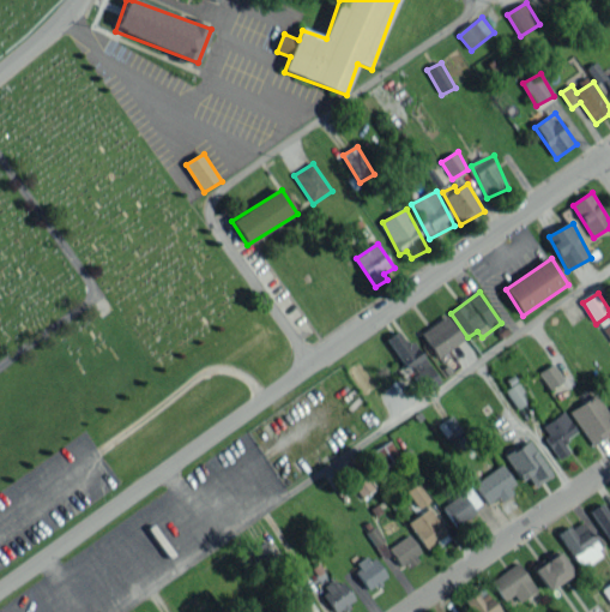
[(440,359),(465,341),(448,316),(422,334),(440,359)]
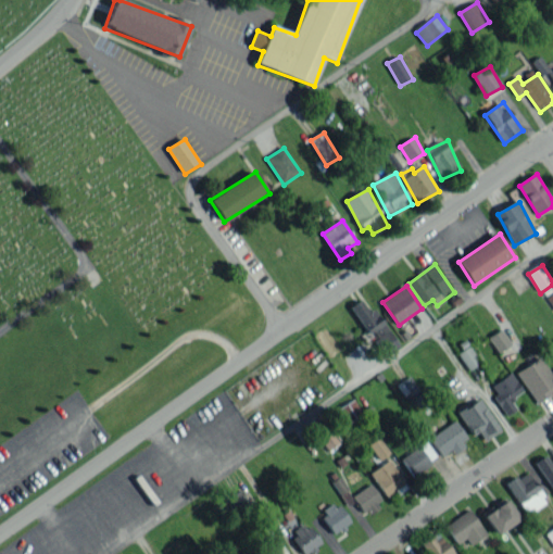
[(352,309),(371,336),(374,332),(390,354),(402,345),(376,311),(372,313),(362,301),(352,309)]
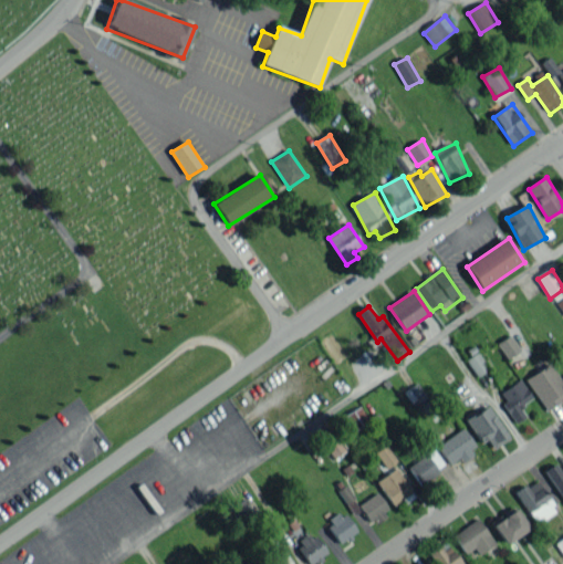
[(521,355),(513,336),(499,343),(507,361),(521,355)]
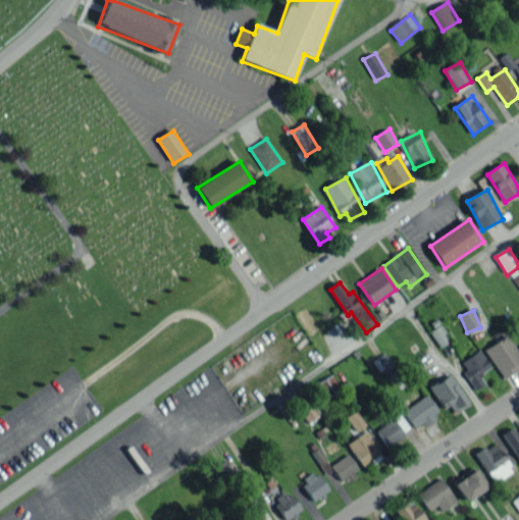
[(453,342),(442,326),(431,333),(442,349),(453,342)]
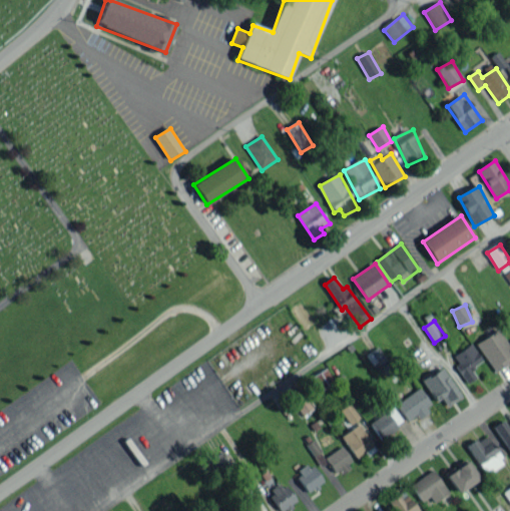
[(509,345),(499,330),(478,345),(497,373),(509,363),(509,345)]
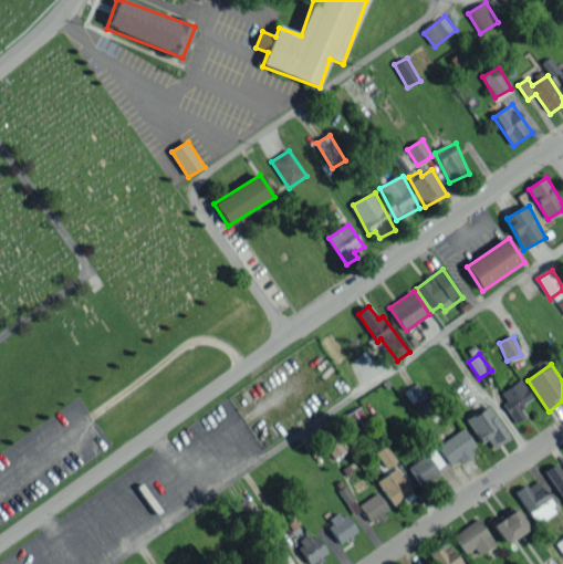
[(528,418),(521,408),(534,400),(523,380),(502,393),(508,403),(504,404),(517,425),(528,418)]
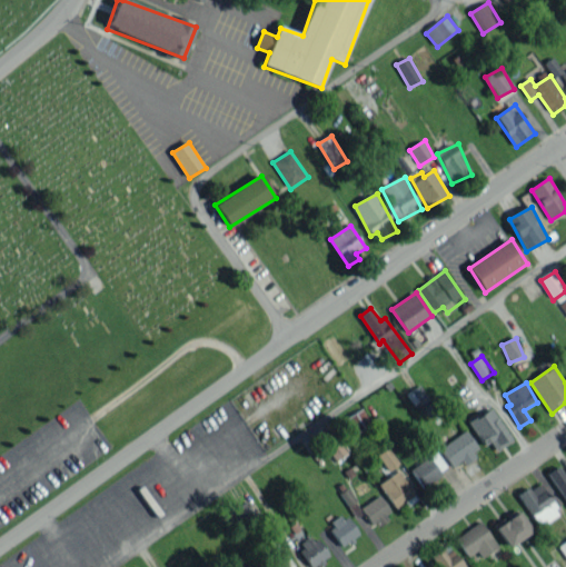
[(430,399),(421,386),(409,395),(418,408),(430,399)]
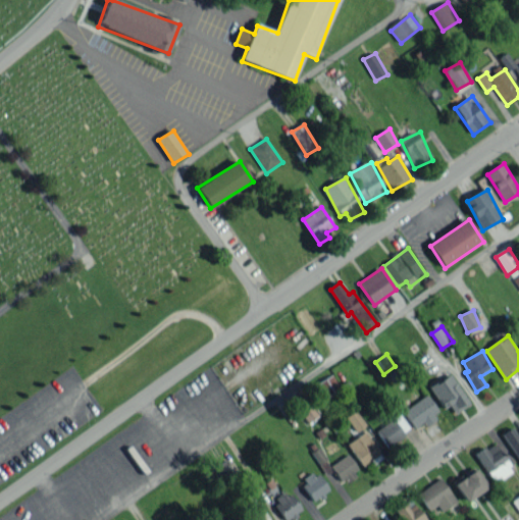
[(471,406),(453,374),(431,387),(446,411),(452,407),(457,415),(471,406)]
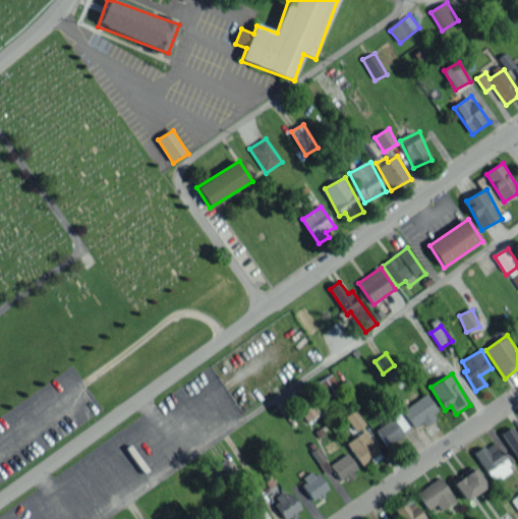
[(318,385),(326,398),(341,389),(333,376),(318,385)]
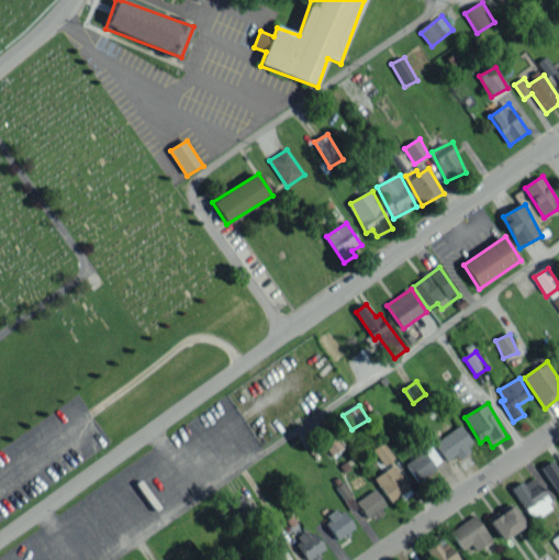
[(448,462),(458,456),(460,459),(477,447),(461,426),(436,445),(448,462)]
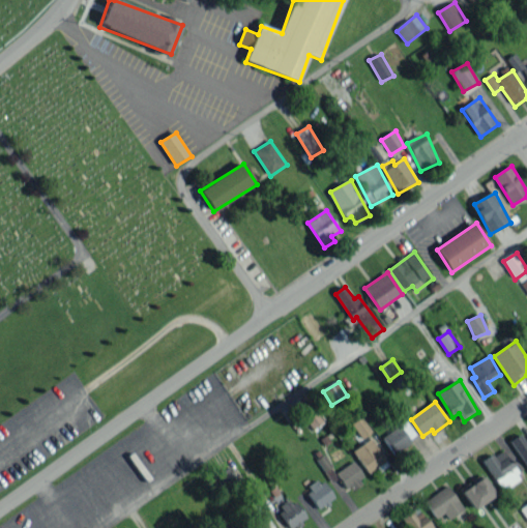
[(327,422),(319,411),(306,419),(314,431),(327,422)]
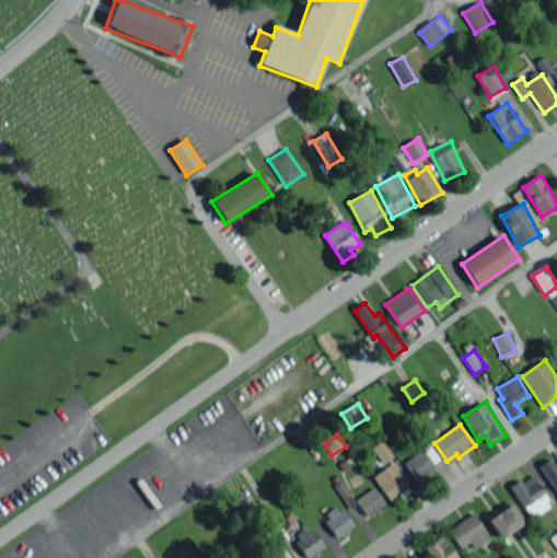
[(384,464),(394,457),(384,442),(373,449),(384,464)]
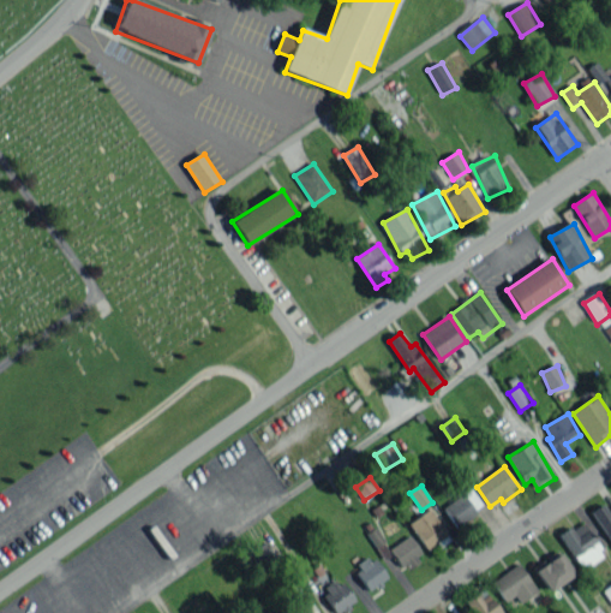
[(445,509),(457,528),(486,509),(473,489),(445,509)]
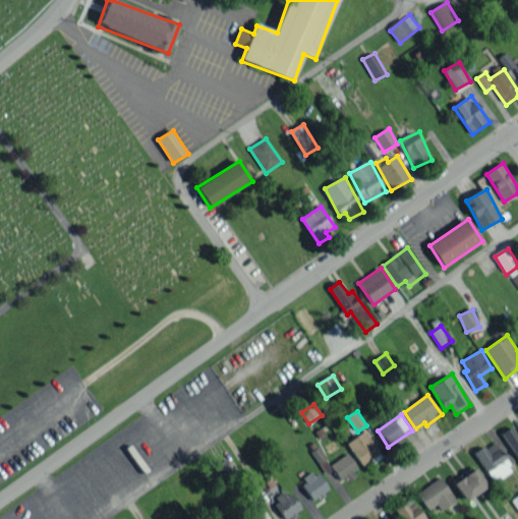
[(517,434),(513,427),(503,434),(517,457),(517,434)]
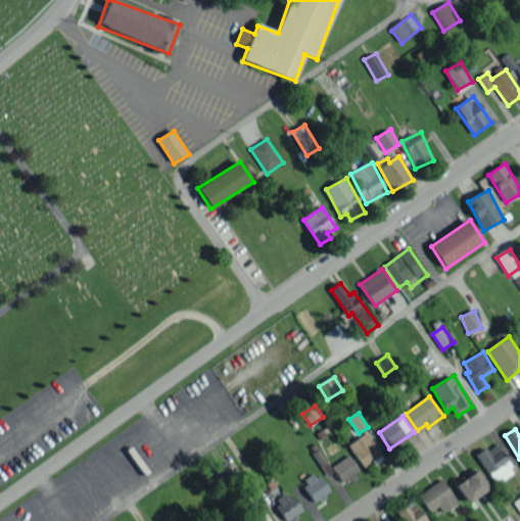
[(350,445),(365,470),(383,459),(368,434),(350,445)]
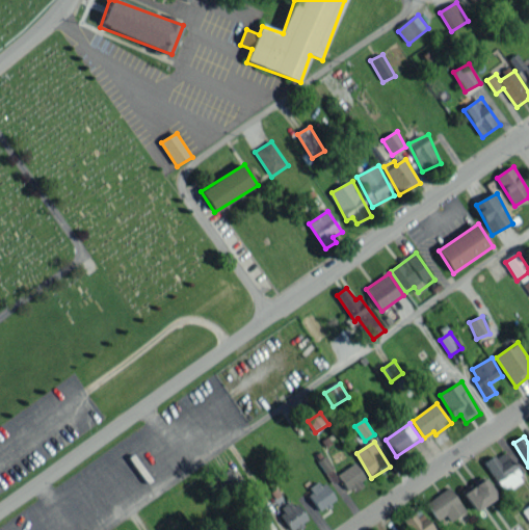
[(505,495),(525,482),(507,451),(486,464),(505,495)]
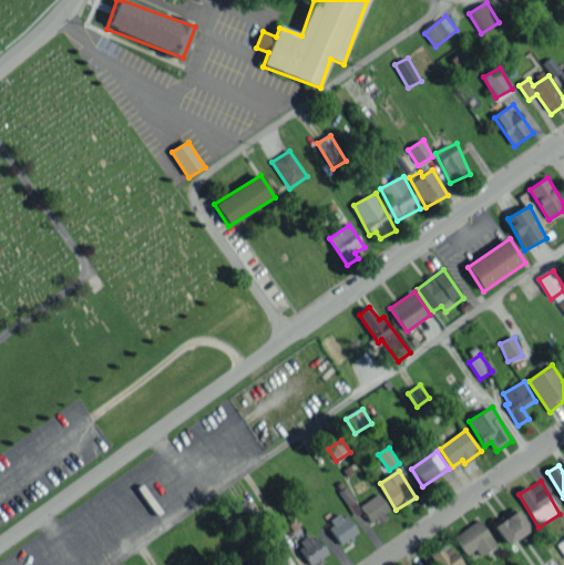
[(373,526),(392,513),(380,494),(360,507),(373,526)]
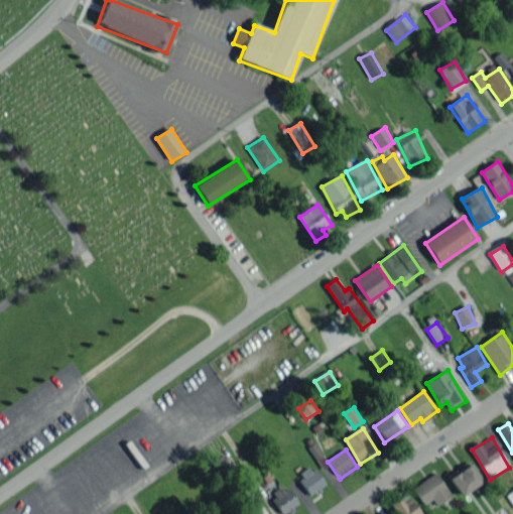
[(484,483),(471,463),(450,478),(463,497),(484,483)]
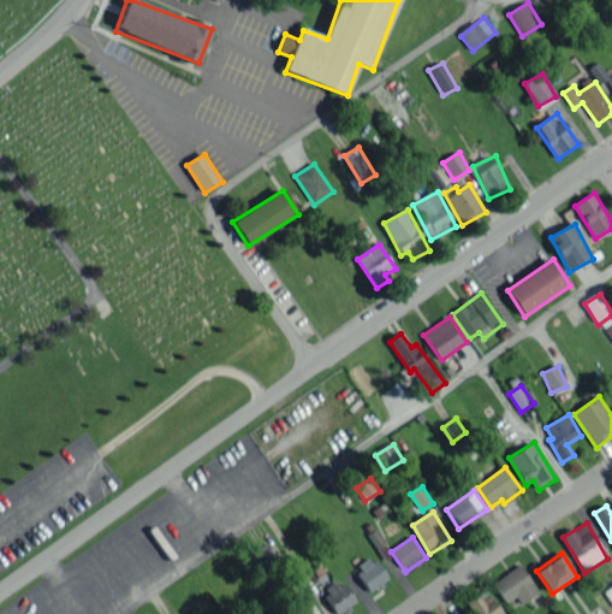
[(372,594),(390,582),(373,558),(356,568),(372,594)]
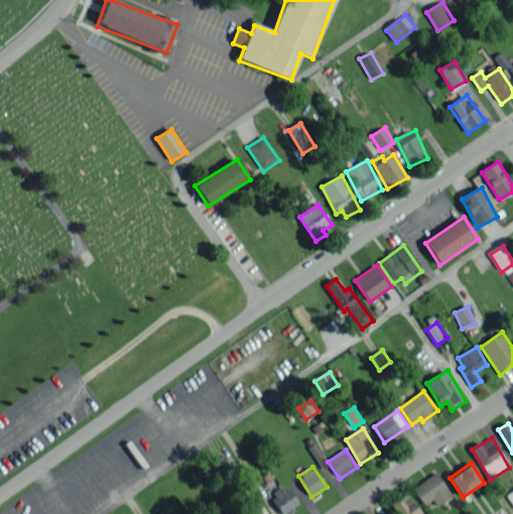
[(437,506),(453,498),(438,474),(414,488),(425,506),(434,501),(437,506)]
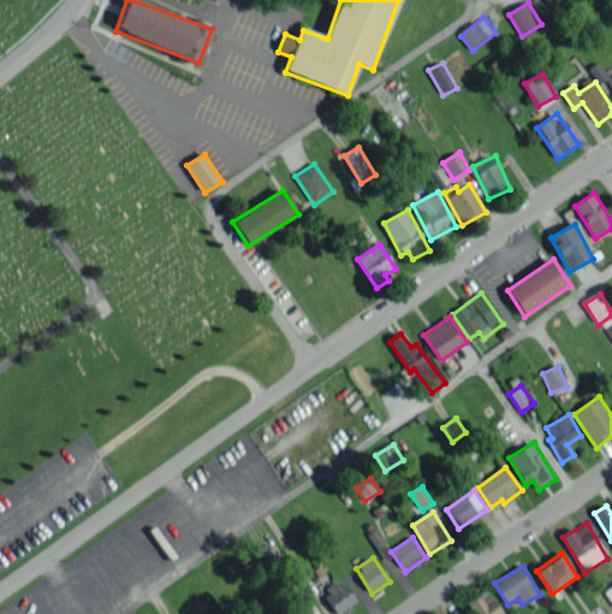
[(344,613),(358,604),(344,582),(336,588),(330,579),(319,586),(337,613),(344,613)]
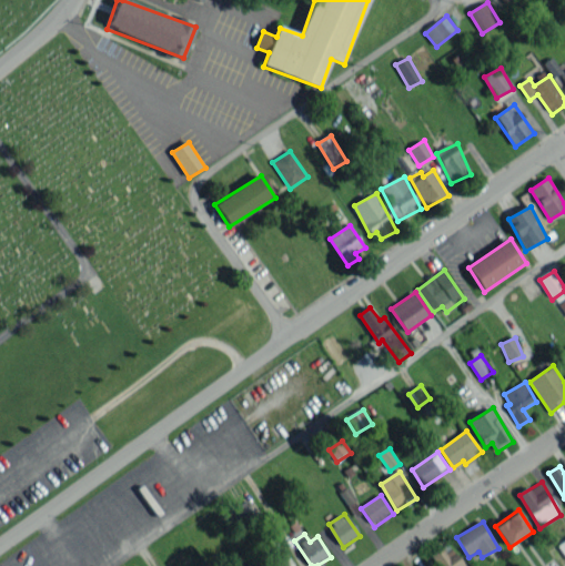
[(464,565),(449,545),(430,558),(434,565),(464,565)]
